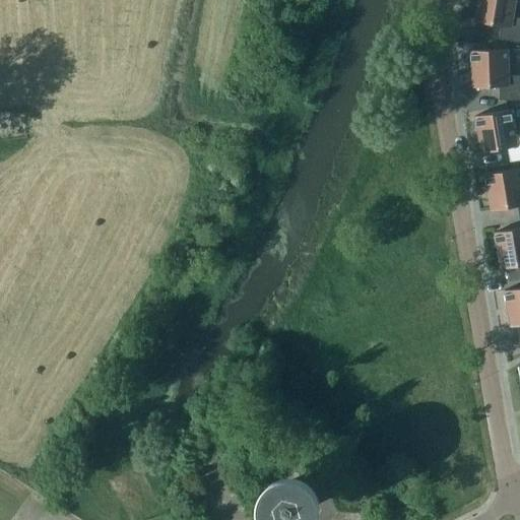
[(478,0),(475,20),(502,24),(500,39),(519,42),(519,17),(514,16),(516,0),(478,0)]
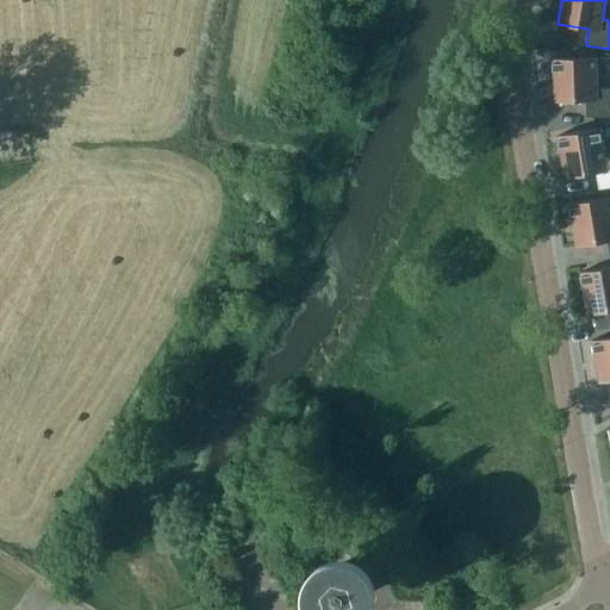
[(609,87),(597,88),(596,57),(553,58),(555,101),(586,100),(586,117),(609,116),(609,87)]
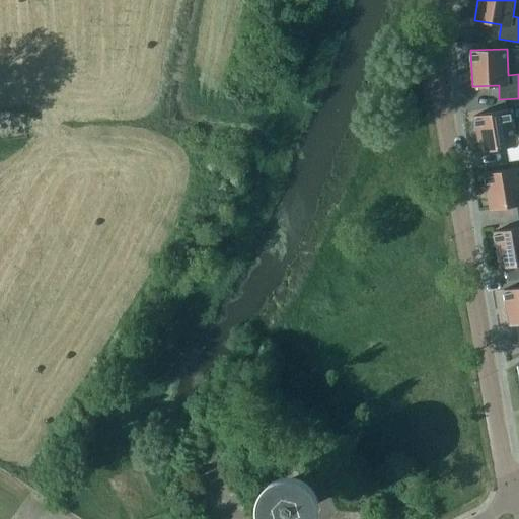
[(474,115),(480,151),(507,147),(510,160),(518,158),(518,134),(515,135),(511,108),(474,115)]
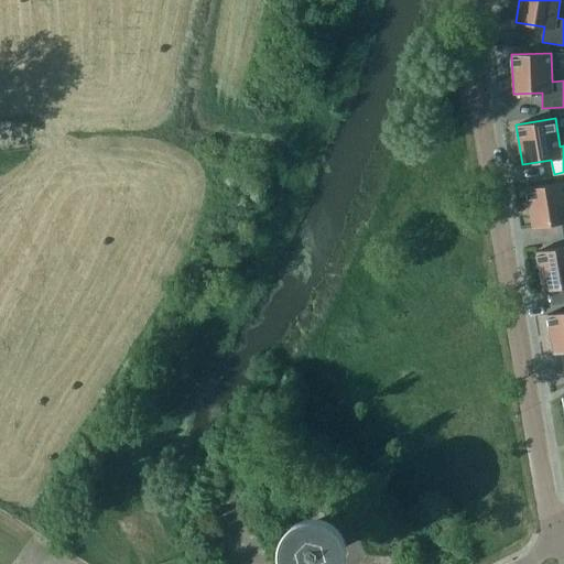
[(563,181),(527,188),(533,227),(562,223),(563,235),(563,181)]
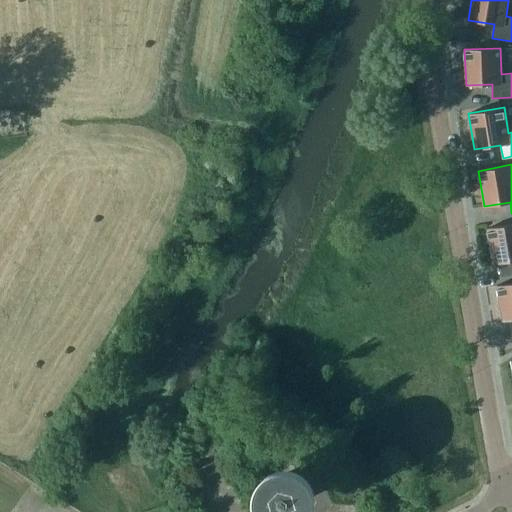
[(511,260),(511,223),(488,228),(494,264),(511,260)]
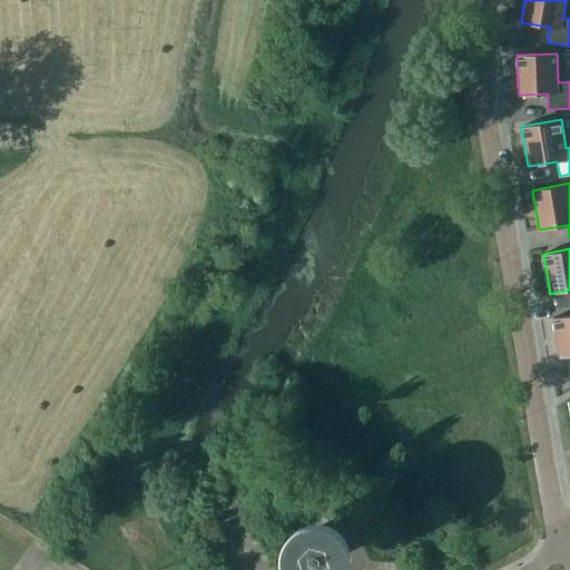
[(569,314),(553,317),(560,357),(569,355),(569,314)]
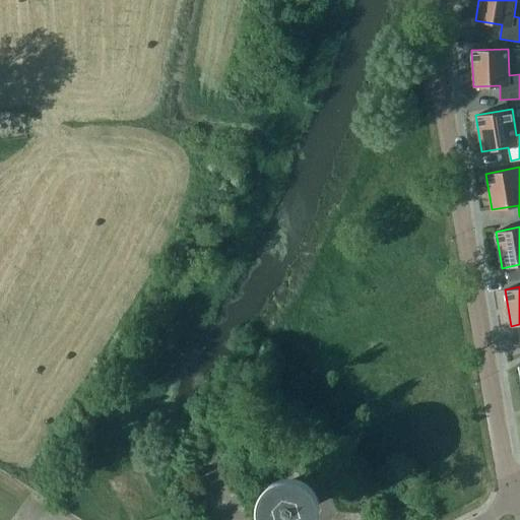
[(269,479),(267,481),(265,484),(264,489),(262,494),(262,499),(262,504),(263,510),(265,514),(268,518),(269,519),(317,519),(319,518),(322,514),(323,510),(324,505),(325,502),(325,497),(324,492),(323,488),(320,482),(317,479),(313,474),(308,471),(304,469),(300,468),(296,468),(293,468),(287,468),(283,470),(279,471),(275,473),(272,476),(269,479)]
